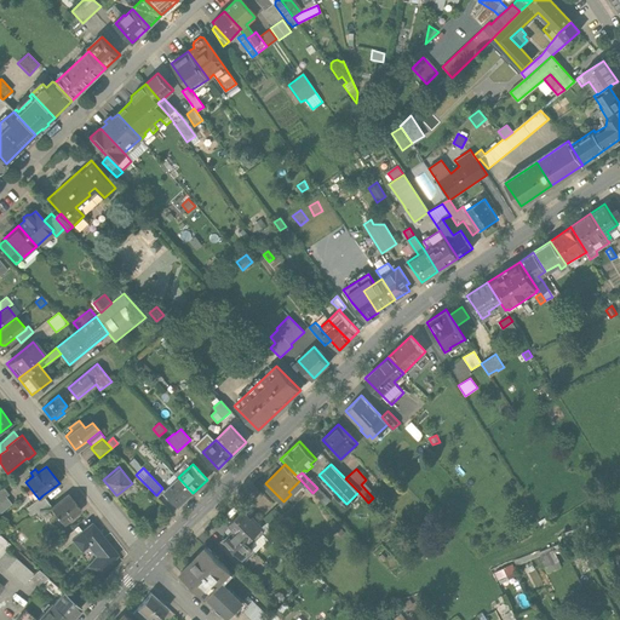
[(178,505),(193,493),(178,477),(174,474),(168,480),(172,483),(165,491),(178,505)]
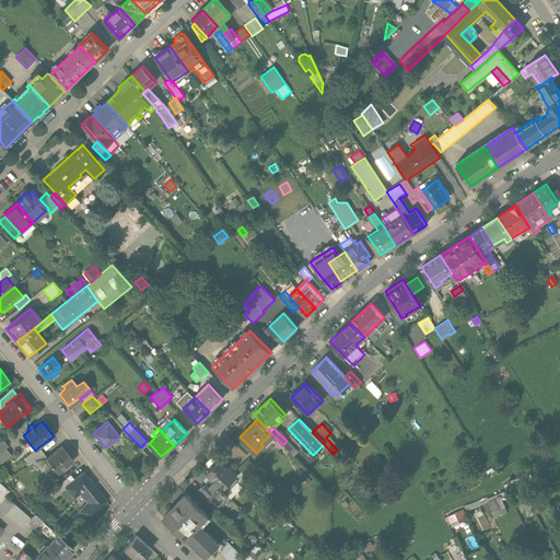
[(8,446),(3,441),(0,442),(0,462),(9,455),(4,448),(8,446)]
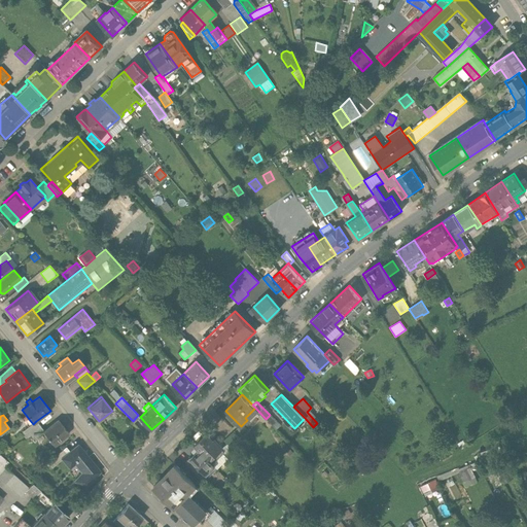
[(270,415),(266,419),(276,429),(280,425),(270,415)]
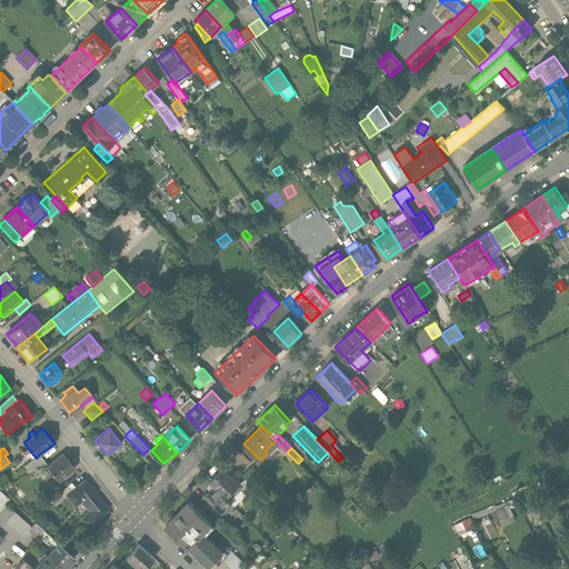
[(63,453),(48,466),(47,467),(59,481),(75,469),(63,453)]
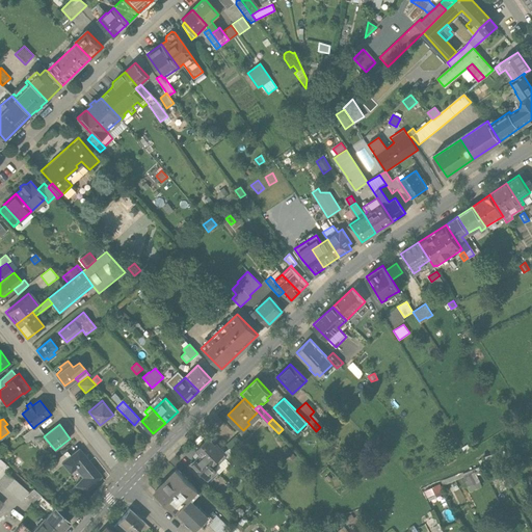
[(45,435),(36,425),(33,428),(22,436),(27,442),(30,440),(34,445),(44,436),(45,435)]
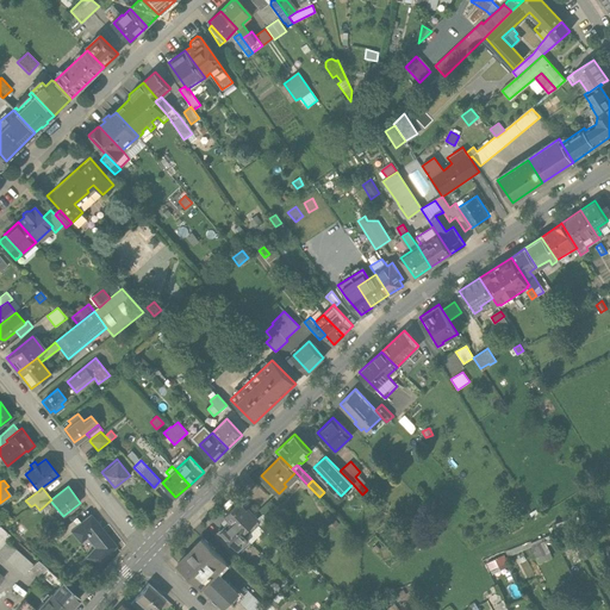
[(259,509),(262,514),(269,520),(279,510),(269,499),(259,509)]
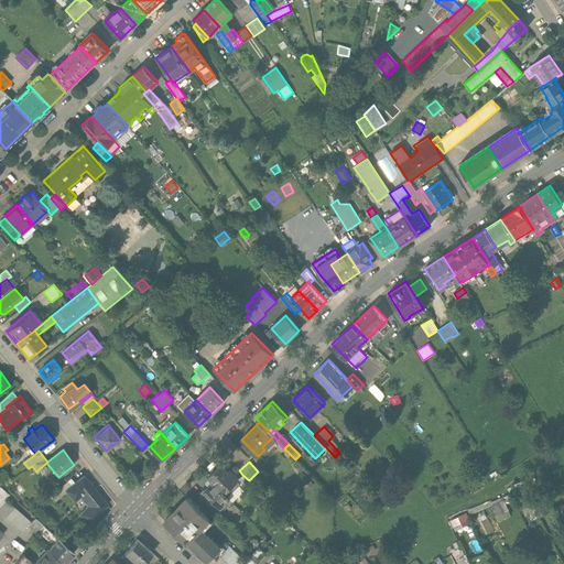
[(209,478),(224,492),(238,479),(229,470),(228,472),(221,465),(208,477),(209,478)]
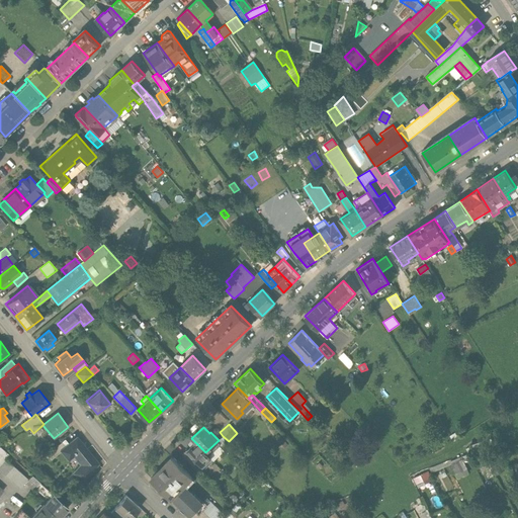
[(461,436),(457,430),(449,436),(452,441),(461,436)]
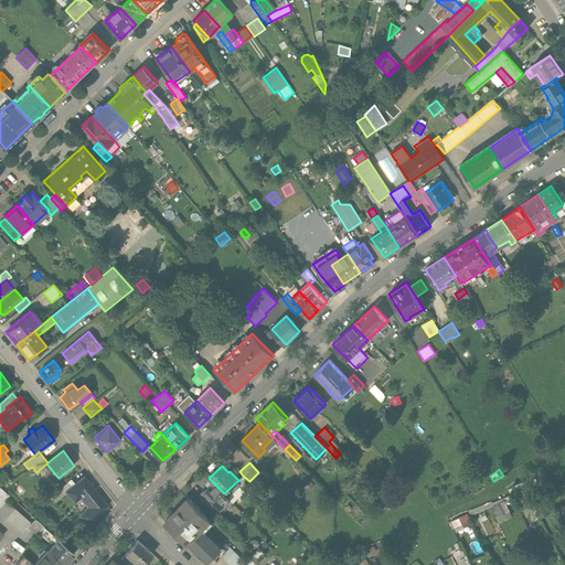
[(242,489),(249,481),(243,476),(238,480),(224,493),(230,500),(233,503),(244,491),(242,489)]
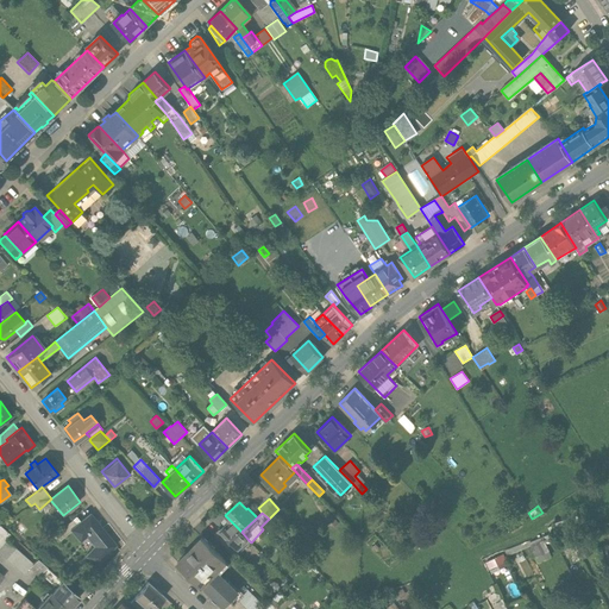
[(330,513),(325,516),(333,526),(338,522),(330,513)]
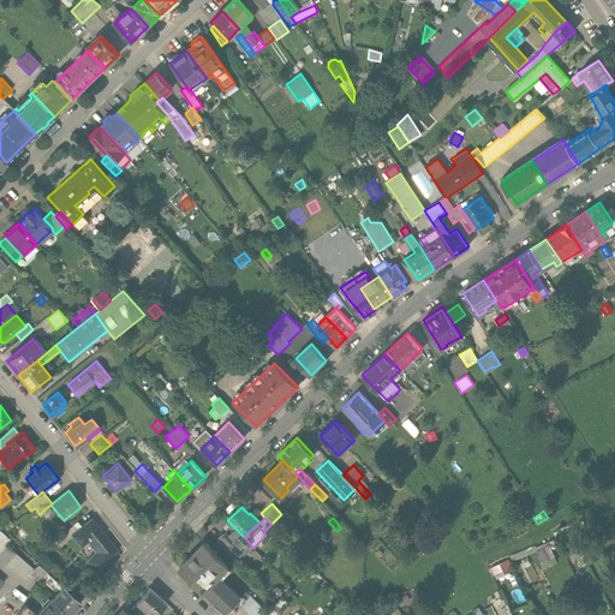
[(99,571),(115,550),(91,520),(77,530),(71,535),(72,536),(81,545),(89,539),(96,550),(88,561),(99,571)]
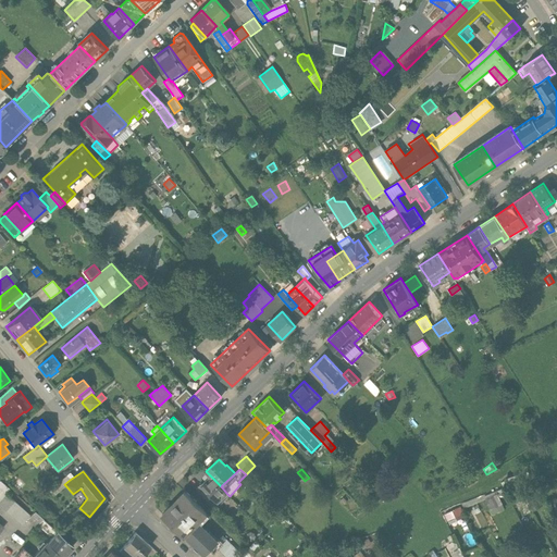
[(210,494),(218,502),(226,493),(221,486),(207,472),(202,478),(206,481),(201,484),(210,494)]
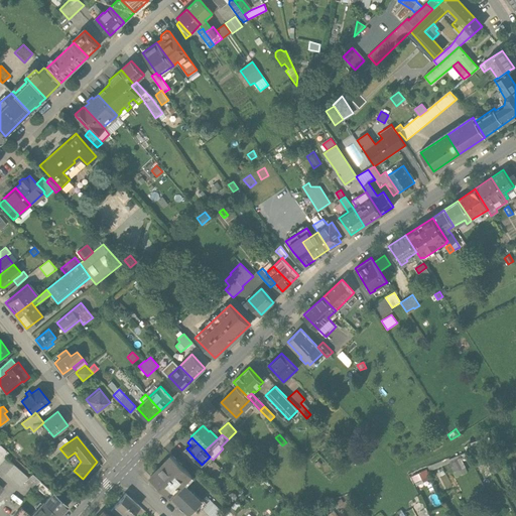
[(480,439),(464,444),(466,452),(471,449),(472,453),(484,449),(480,439)]
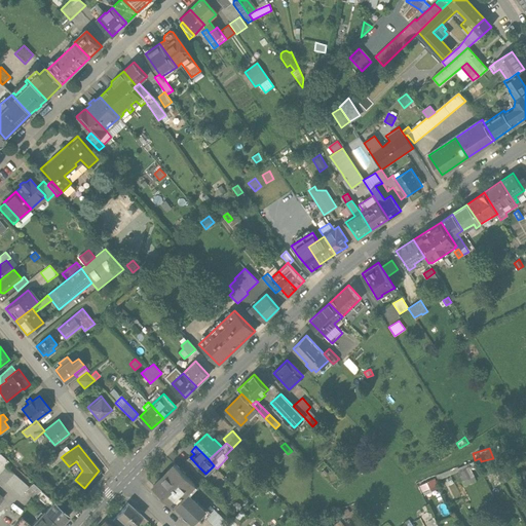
[(61,457),(66,453),(63,449),(47,461),(52,467),(62,458),(61,457)]
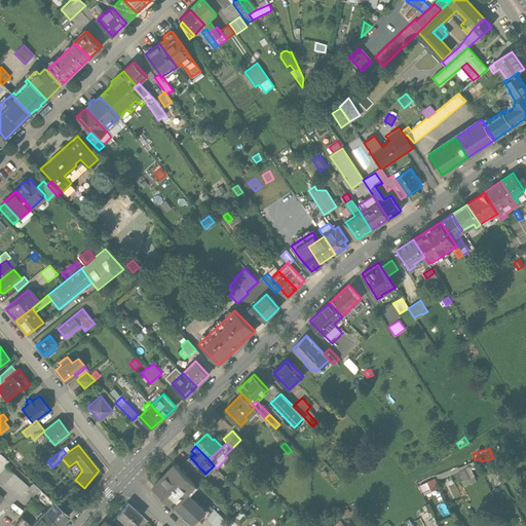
[(0,477),(21,495),(26,489),(29,487),(6,466),(9,461),(0,454),(0,477)]
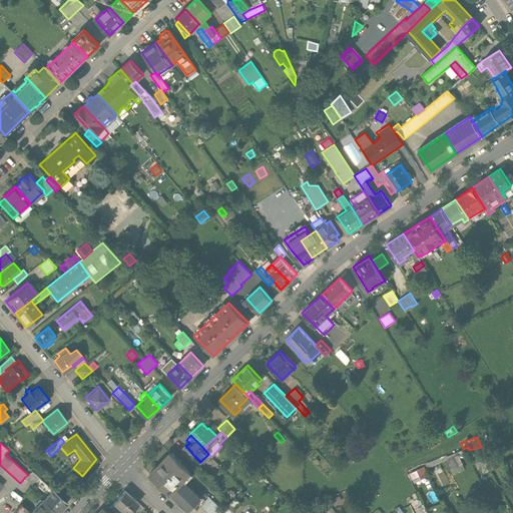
[(193,455),(185,446),(184,446),(180,450),(189,459),(193,455)]
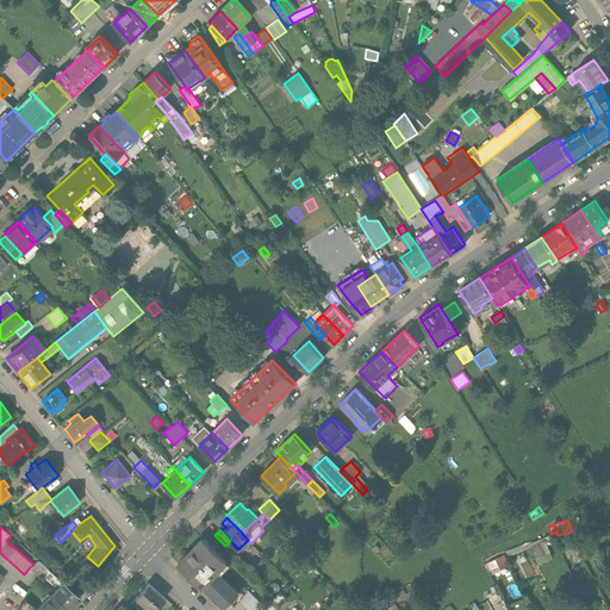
[(552,556),(541,537),(529,545),(539,564),(552,556)]
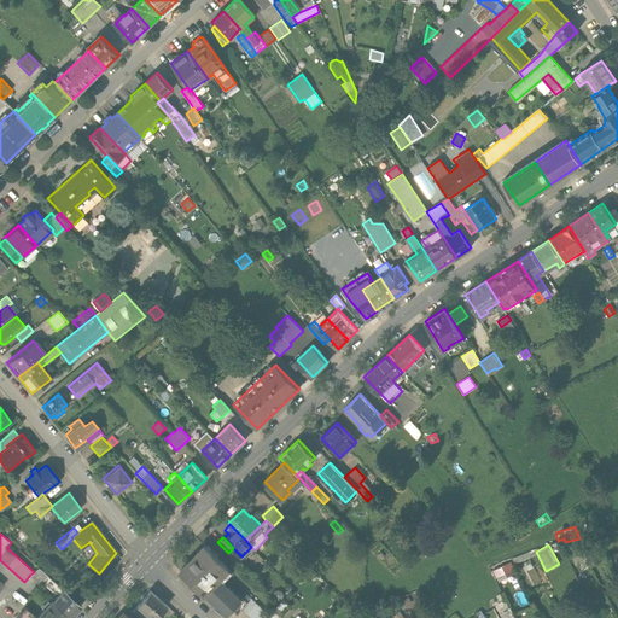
[(180,571),(204,594),(220,578),(229,569),(204,546),(180,571)]
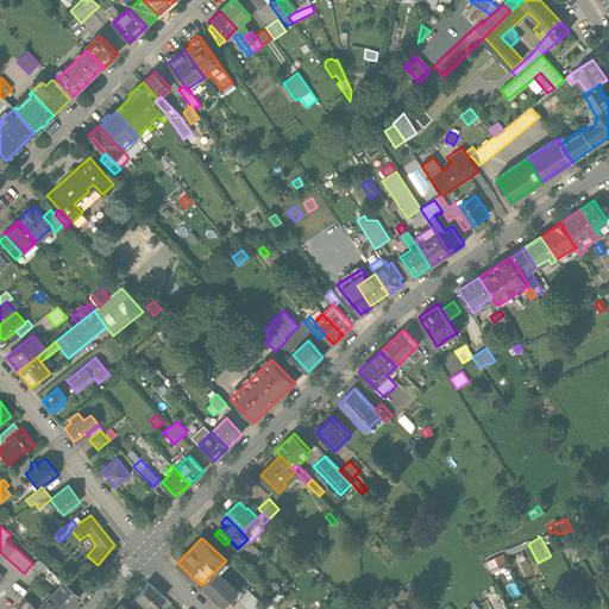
[(589,542),(577,548),(582,559),(594,553),(589,542)]
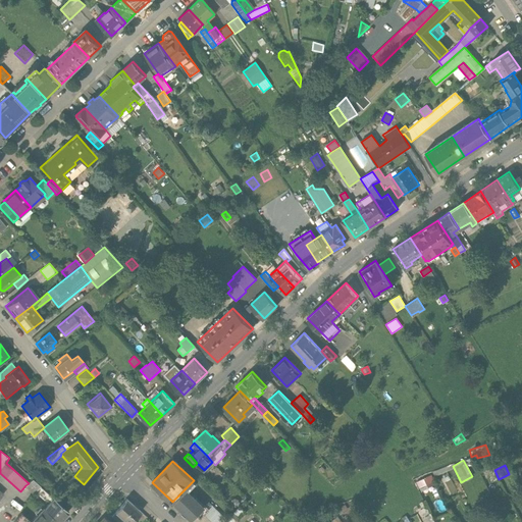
[(431,474),(416,481),(421,490),(435,483),(431,474)]
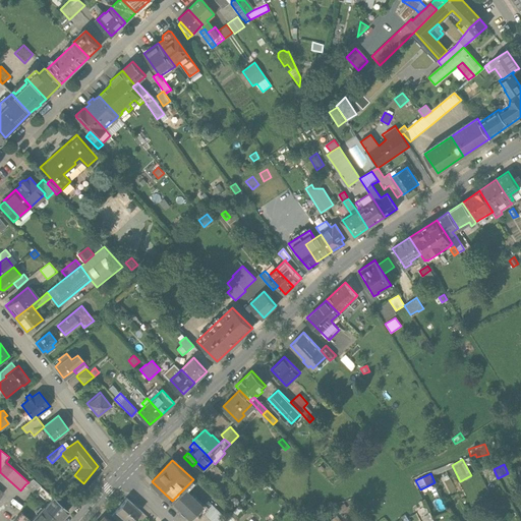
[(33,477),(29,482),(25,484),(34,491),(36,490),(41,496),(46,489),(33,477)]
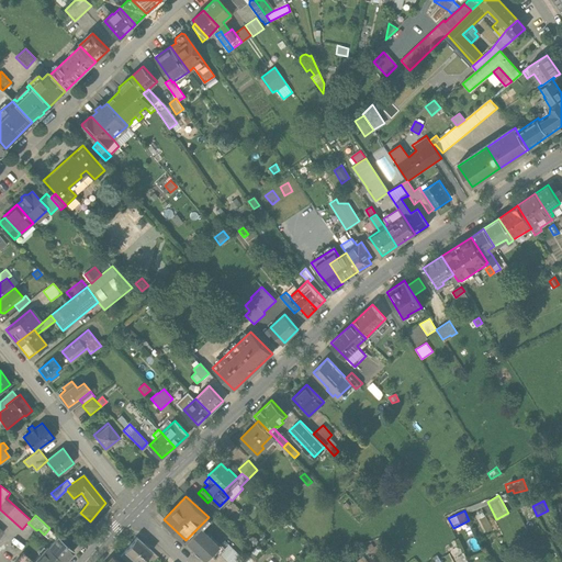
[(220,546),(200,526),(186,540),(193,548),(194,547),(198,550),(197,550),(206,560),(216,550),(215,550),(220,546)]
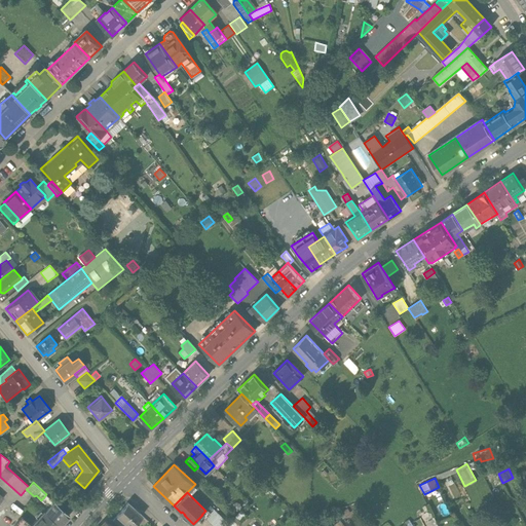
[(50,505),(44,512),(60,525),(69,515),(46,494),(41,500),(47,504),(50,505)]
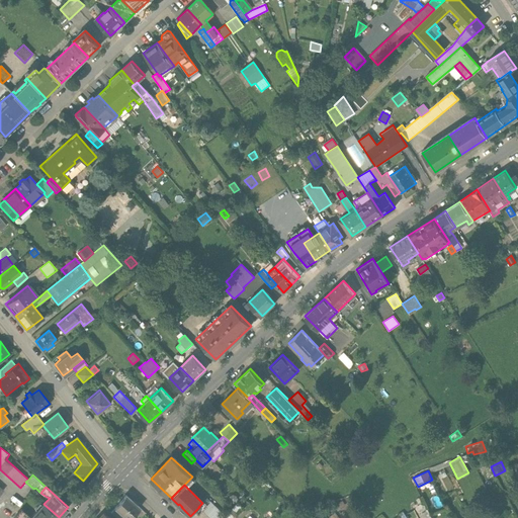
[(114,508),(115,508),(125,517),(126,517),(131,517),(141,508),(126,495),(114,508)]
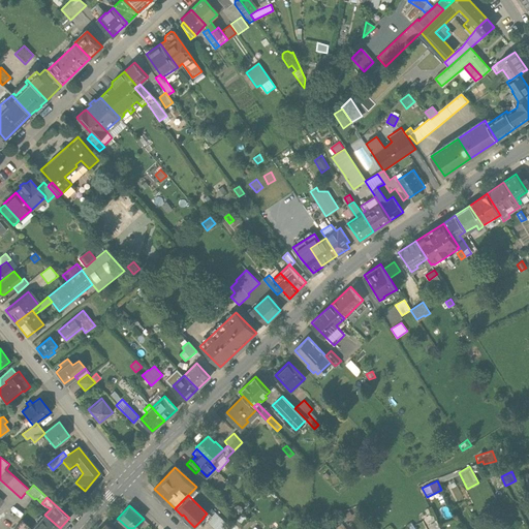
[(211,508),(207,514),(203,518),(204,518),(214,528),(226,528),(229,527),(211,508)]
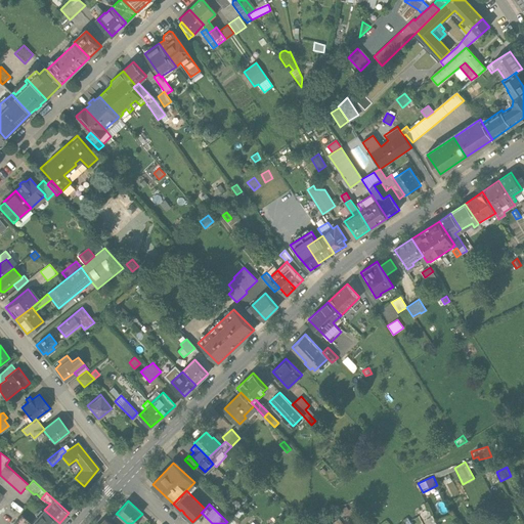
[(237,523),(237,521),(245,514),(239,509),(227,522),(224,523),(237,523)]
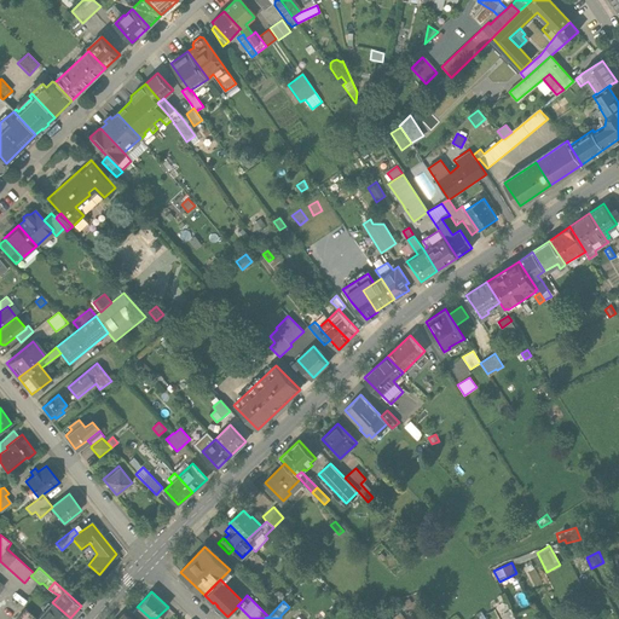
[(51,602),(36,618),(69,618),(70,618),(52,602),(51,602)]
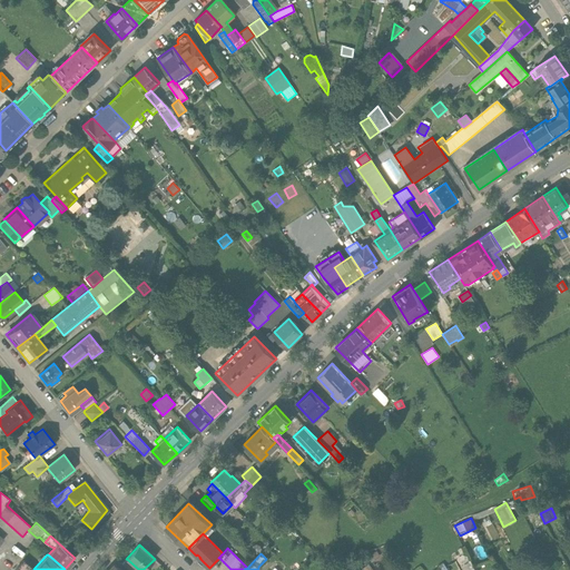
[(33,569),(23,559),(15,569),(16,569),(33,569)]
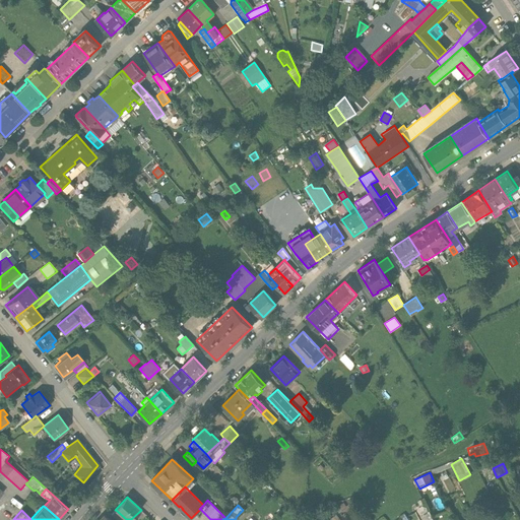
[(117,519),(125,519),(126,519),(116,510),(112,515),(117,519)]
